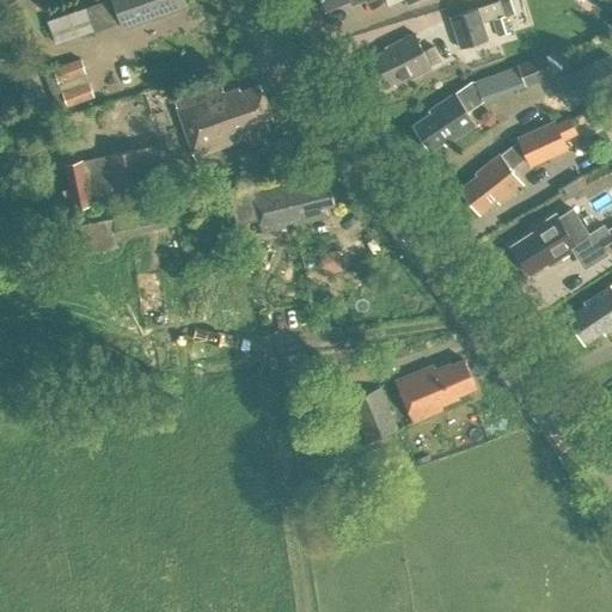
[(123,25),(187,4),(185,0),(105,0),(47,20),(55,43),(97,28),(121,19),(123,25)]
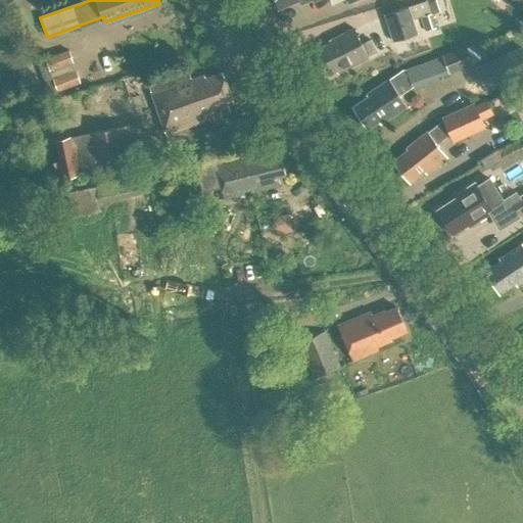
[(427,0),(383,13),(391,41),(417,34),(413,19),(431,13),(427,0)]
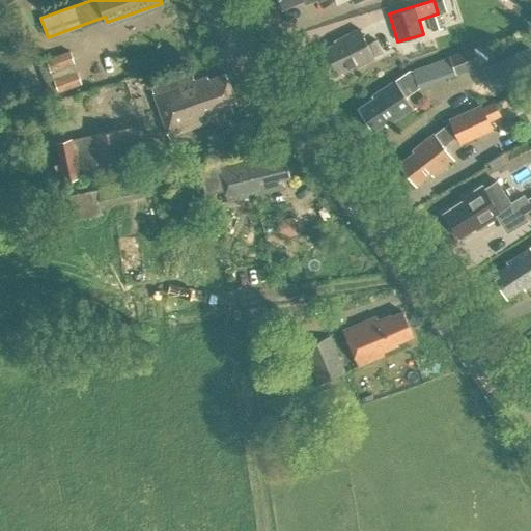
[(445,0),(443,0),(438,2),(444,26),(452,24),(445,0)]
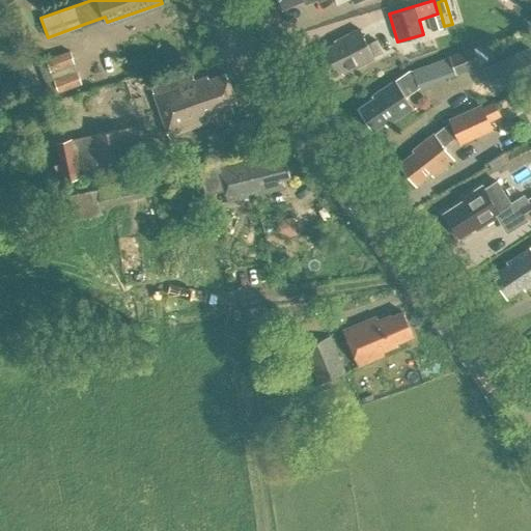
[(439,14),(427,18),(431,32),(443,28),(439,14)]
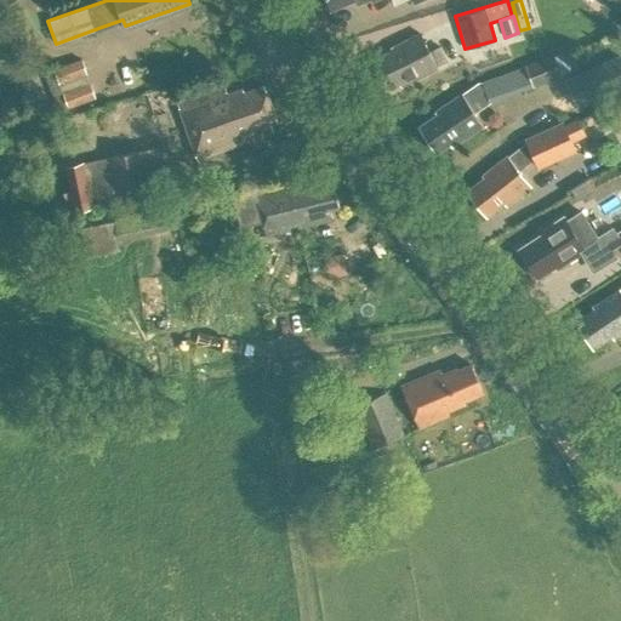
[(408,83),(436,68),(434,67),(448,61),(440,46),(427,52),(417,33),(389,47),(392,51),(371,61),(386,90),(406,79),(408,83)]
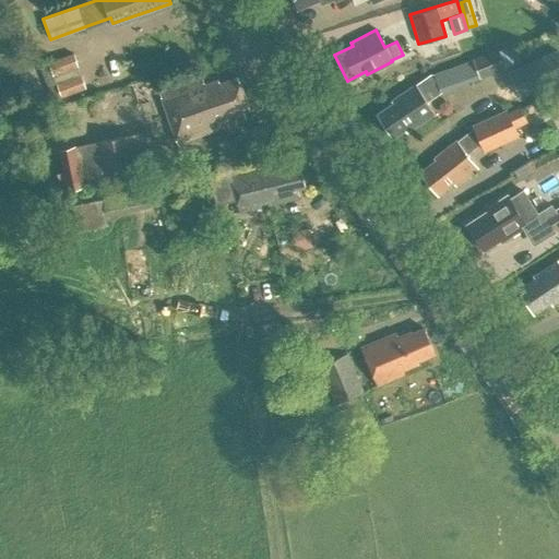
[(558,81),(558,49),(504,75),(516,102),(558,81)]
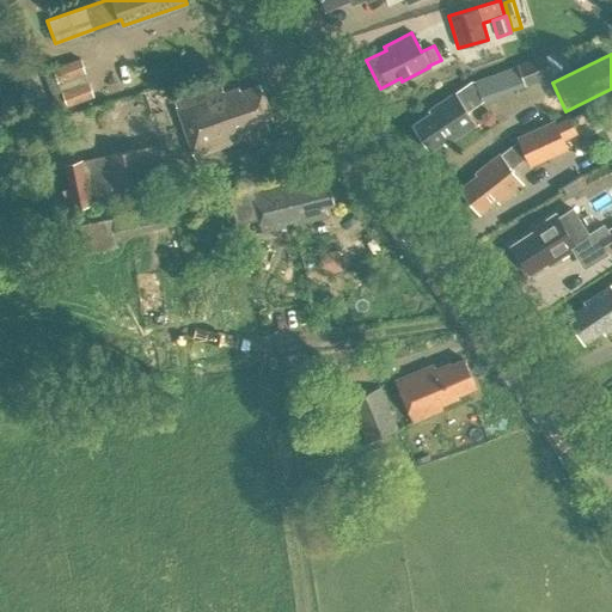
[(551,77),(544,56),(518,67),(525,86),(551,77)]
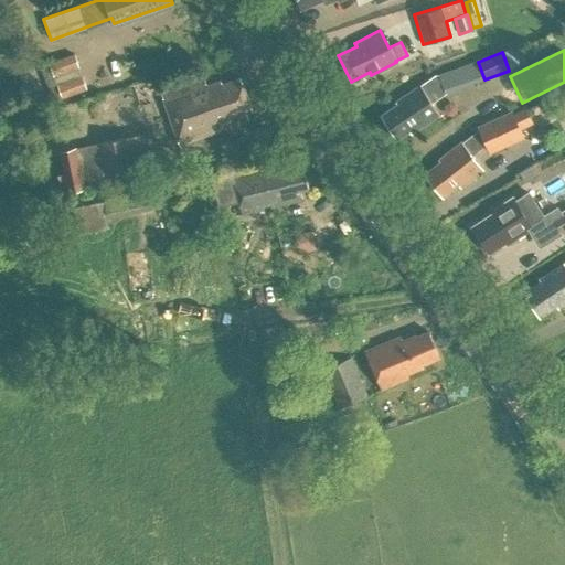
[(53,77),(80,68),(75,55),(49,63),(53,77)]
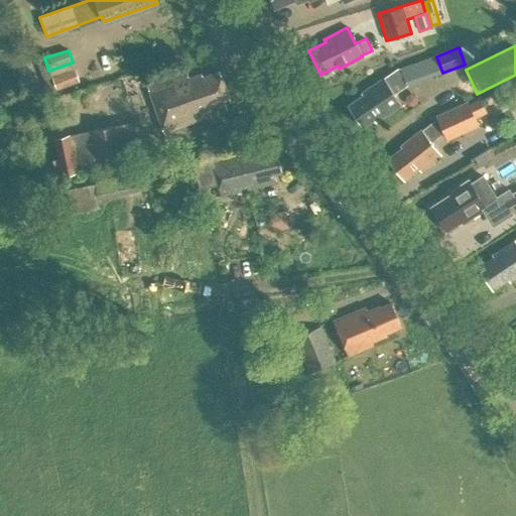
[(56,91),(80,83),(75,70),(51,78),(56,91)]
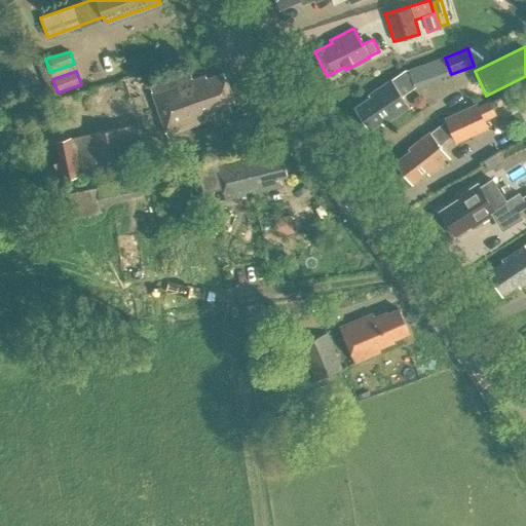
[(385,122),(409,106),(401,96),(413,87),(401,71),(367,95),(368,98),(354,107),(371,129),(384,120),(385,122)]
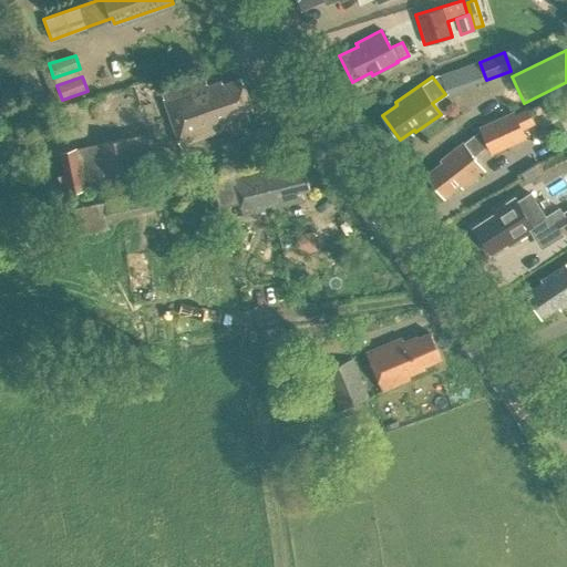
[(248,112),(254,111),(243,80),(226,85),(224,79),(209,84),(207,80),(166,94),(184,143),(250,120),(248,112)]
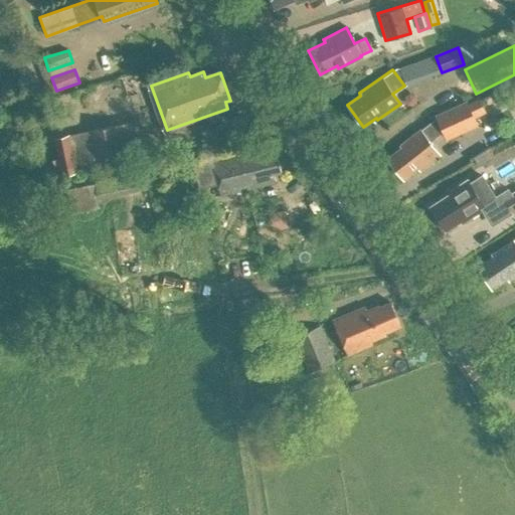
[(420,129),(399,146),(400,148),(386,159),(403,181),(418,169),(419,171),(441,155),(431,142),(444,132),(448,140),(477,126),(466,102),(436,116),(437,118),(421,130),(420,129)]
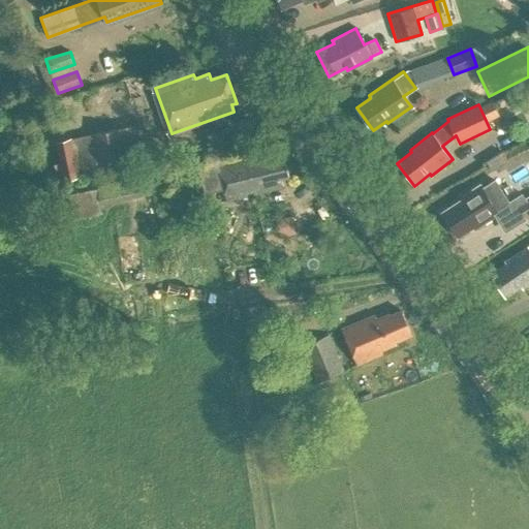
[(70,138),(76,170),(143,157),(136,124),(70,138)]
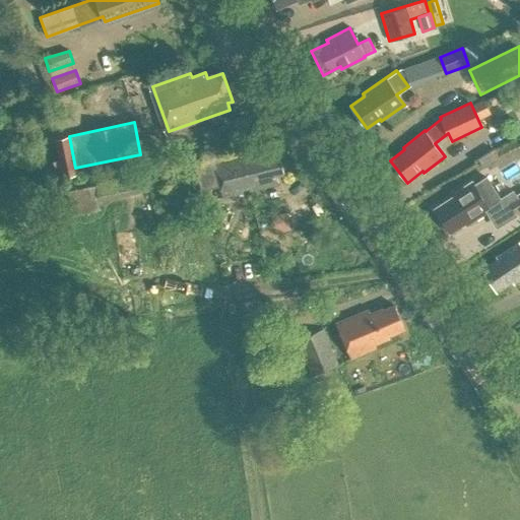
[(234,159),(237,170),(247,168),(249,179),(253,178),(255,188),(256,191),(283,184),(281,175),(285,174),(279,146),(274,143),(262,146),(263,152),(234,159)]
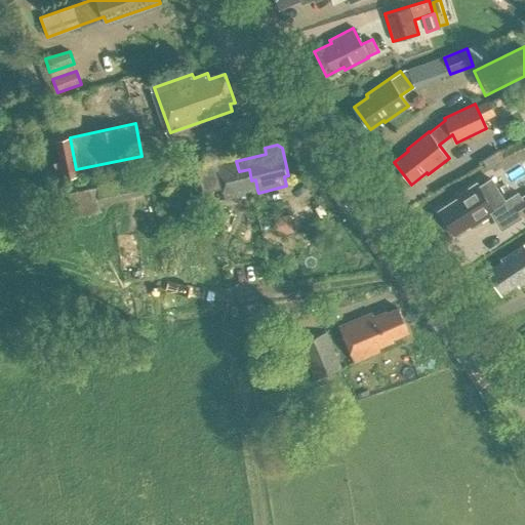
[(497,152),(481,161),(487,171),(503,162),(497,152)]
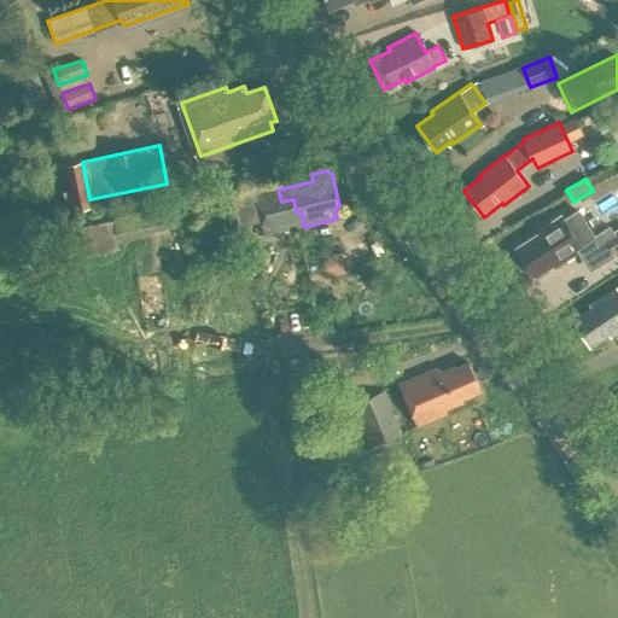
[(293,199),(281,202),(278,190),(261,193),(258,194),(258,196),(255,197),(252,188),(231,194),(239,227),(264,221),(268,235),(270,234),(296,228),(295,225),(303,223),(301,211),(296,213),(293,199)]
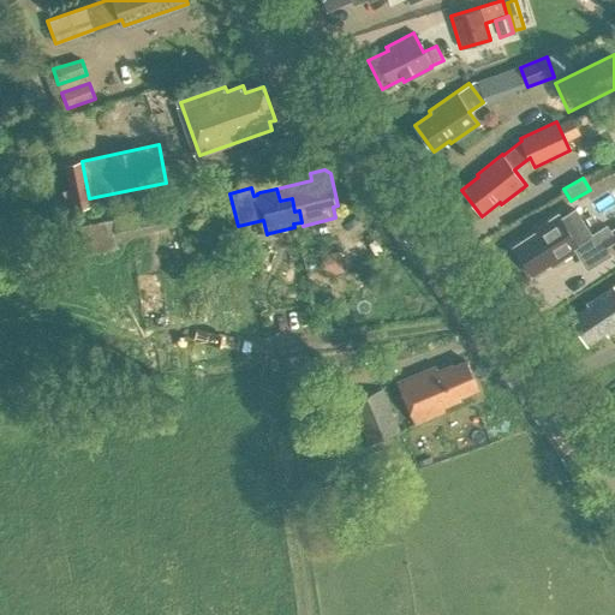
[(172,203),(113,216),(118,238),(177,226),(172,203)]
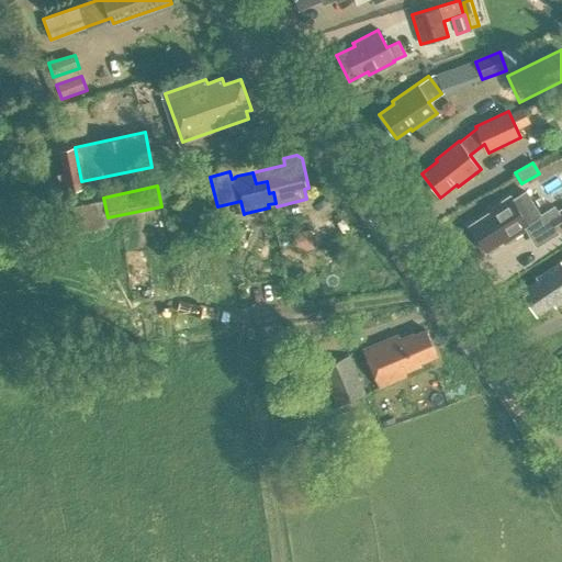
[(512,201),(510,199),(493,210),(494,212),(470,227),(486,253),(503,243),(505,245),(529,229),(527,226),(540,217),(525,193),(512,201)]
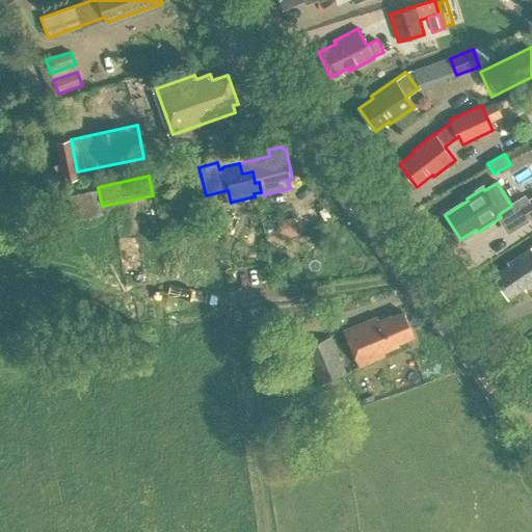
[(100,216),(94,192),(70,198),(75,222),(100,216)]
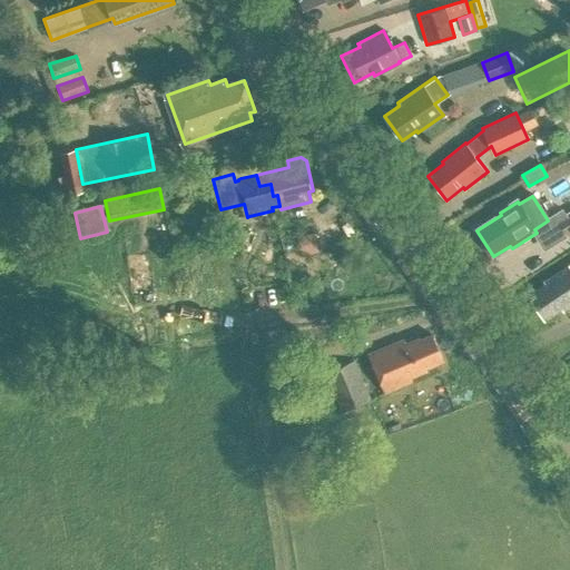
[(569,214),(557,223),(567,237),(569,235),(569,214)]
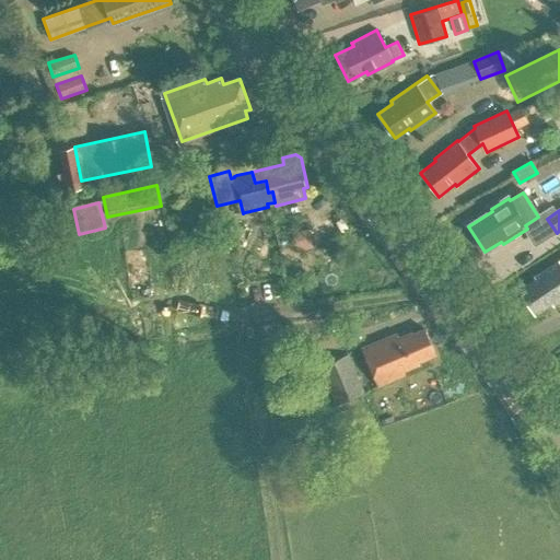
[(552,307),(559,302),(559,259),(558,261),(558,263),(533,278),(534,280),(518,290),(534,316),(551,305),(552,307)]
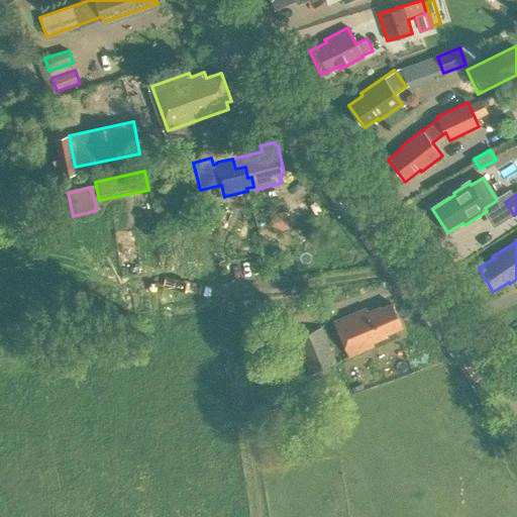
[(370,307),(337,321),(351,355),(377,345),(375,341),(390,335),(390,333),(406,327),(394,303),(384,307),(383,306),(372,311),(370,307)]
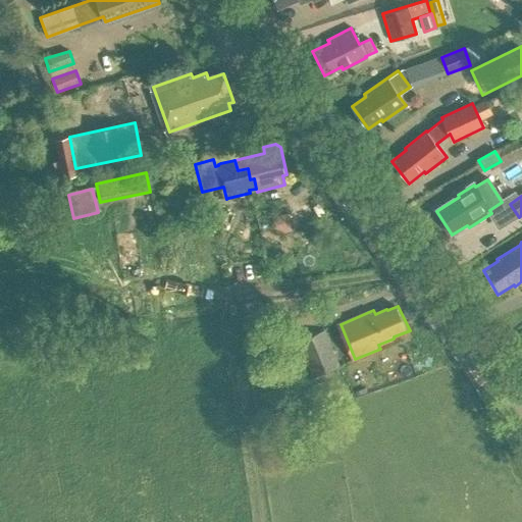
[(327,330),(301,342),(315,376),(342,366),(327,330)]
